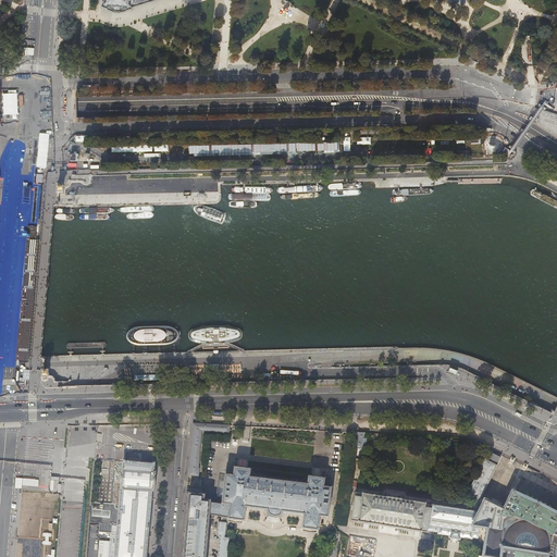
[(104,8),(107,9),(111,12),(112,12),(116,12),(118,12),(121,12),(123,12),(126,11),(127,10),(130,9),(132,10),(132,8),(132,7),(155,0),(100,0),(100,4),(101,4),(101,7),(103,7),(104,8)]
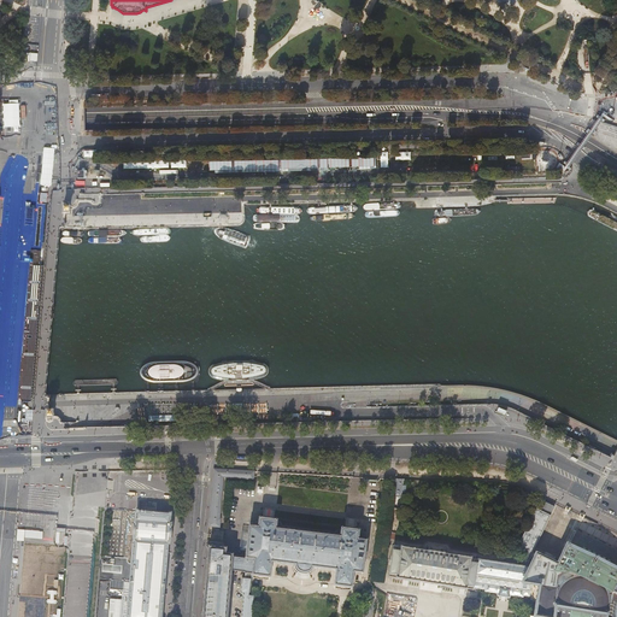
[(140,370),(140,371),(140,374),(140,375),(141,376),(142,377),(144,378),(146,381),(148,381),(150,382),(153,382),(160,382),(176,382),(181,382),(184,382),(189,381),(191,380),(192,380),(193,378),(195,377),(197,376),(198,374),(198,370),(198,366),(195,364),(191,362),(186,360),(154,362),(151,362),(148,363),(146,364),(144,365),(142,366),(140,370)]
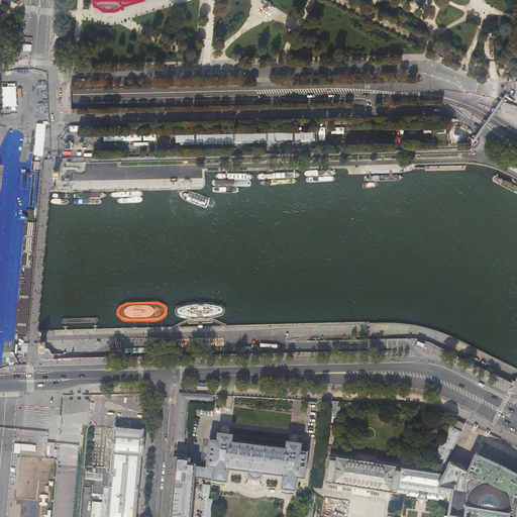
[(175,310),(175,312),(175,314),(176,315),(177,316),(179,317),(181,317),(189,318),(191,318),(197,319),(204,318),(207,318),(210,318),(220,316),(222,316),(224,315),(225,313),(225,311),(225,309),(224,308),(222,306),(220,305),(214,305),(207,305),(201,304),(195,305),(182,306),(179,307),(177,308),(175,310)]
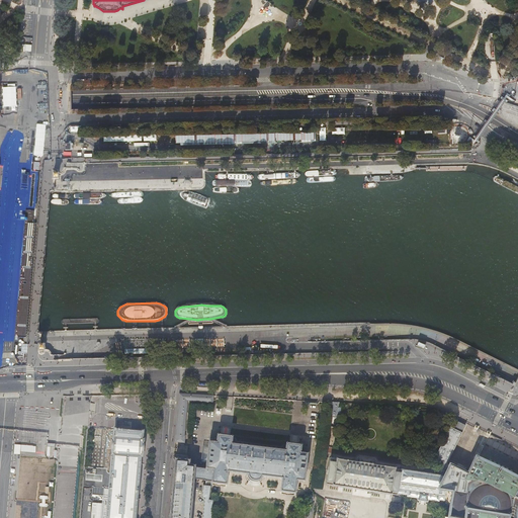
[(175,442),(184,443),(185,436),(184,436),(187,401),(205,402),(205,403),(212,403),(213,396),(179,394),(175,442)]
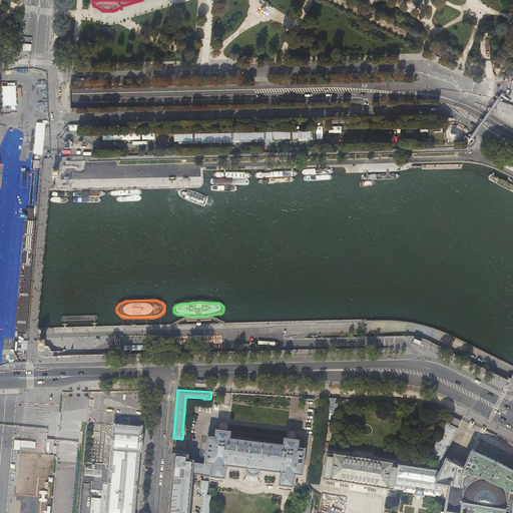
[(336,399),(329,398),(327,420),(331,420),(332,414),(333,414),(334,409),(337,410),(338,404),(335,403),(336,399)]
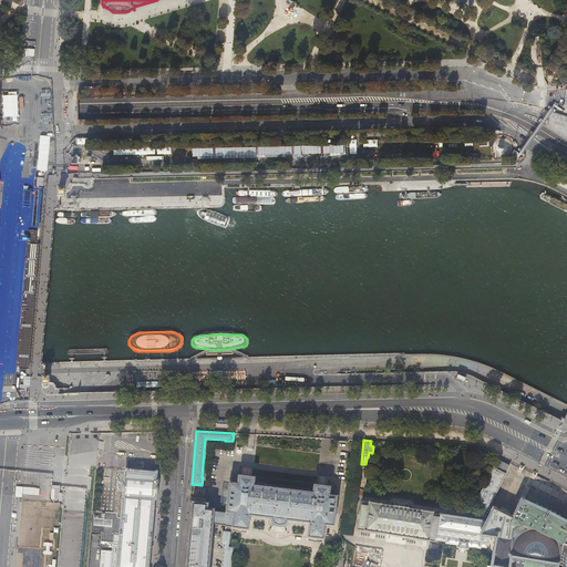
[(333,464),(344,465),(346,444),(334,443),(333,464)]
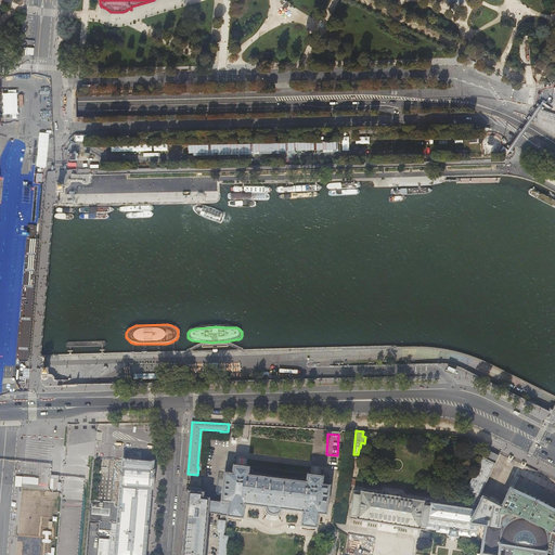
[(474,494),(478,497),(494,464),(499,456),(490,452),(487,451),(483,457),(482,457),(482,459),(483,459),(481,461),(474,477),(467,490),(474,494)]
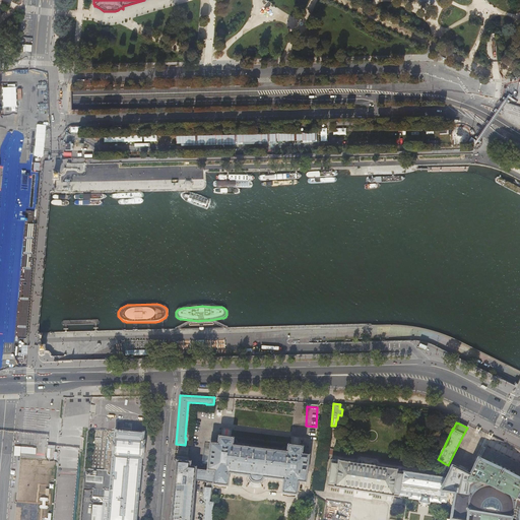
[(141,462),(141,458),(142,458),(143,457),(144,447),(144,443),(144,441),(143,441),(143,433),(142,433),(116,431),(116,430),(115,430),(115,431),(114,440),(112,454),(113,454),(111,475),(110,491),(109,503),(109,506),(107,519),(135,519),(136,519),(136,516),(137,506),(138,493),(139,488),(140,468),(141,462)]
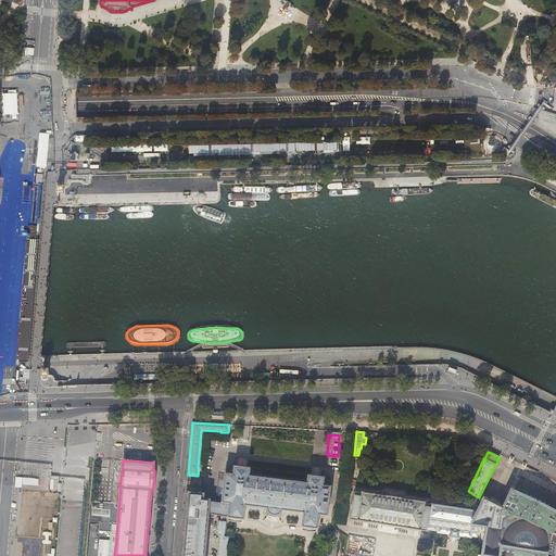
[(230,503),(228,518),(242,520),(244,506),(266,509),(267,512),(268,513),(269,515),(273,516),(275,516),(277,516),(279,514),(280,513),(281,510),(303,514),(301,528),(316,529),(318,515),(326,516),(329,488),(321,487),(323,479),(321,479),(323,478),(308,476),(308,477),(307,477),(307,478),(306,478),(304,478),(303,479),(303,480),(281,478),(276,478),(253,475),(253,474),(252,471),(251,470),(249,469),(249,468),(235,466),(235,467),(234,467),(232,475),(225,474),(222,502),(230,503)]
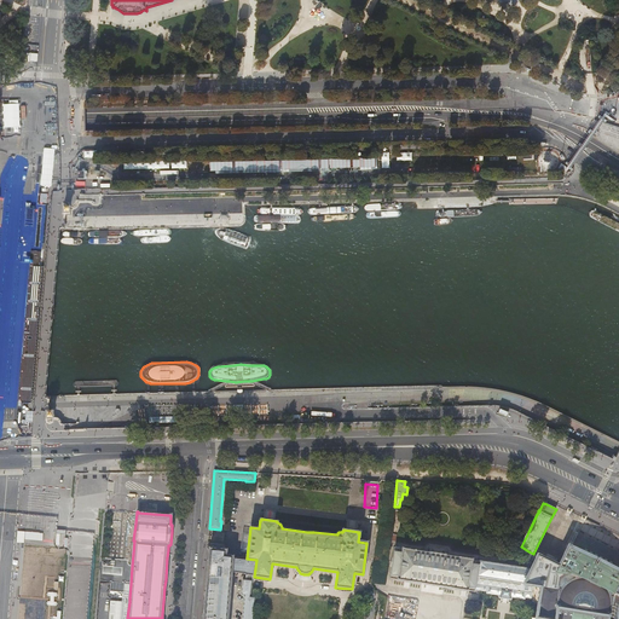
[(566,554),(559,567),(555,565),(550,562),(545,560),(539,557),(541,556),(536,555),(533,554),(528,551),(528,553),(521,570),(481,562),(479,578),(476,591),(486,593),(486,595),(501,596),(499,599),(505,600),(510,600),(512,599),(525,600),(525,597),(531,599),(532,586),(541,588),(538,603),(537,605),(536,618),(534,618),(618,618),(618,551),(578,532),(576,531),(565,553),(566,554)]
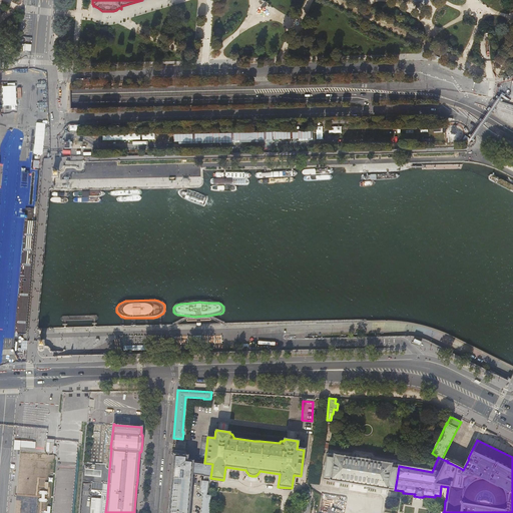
[(397,479),(399,466),(393,465),(371,462),(371,461),(356,459),(345,458),(345,457),(328,454),(324,480),(323,480),(323,481),(338,483),(341,484),(341,483),(353,485),(352,486),(359,487),(366,488),(366,487),(377,489),(377,490),(384,491),(389,492),(389,491),(395,492),(395,490),(397,479)]
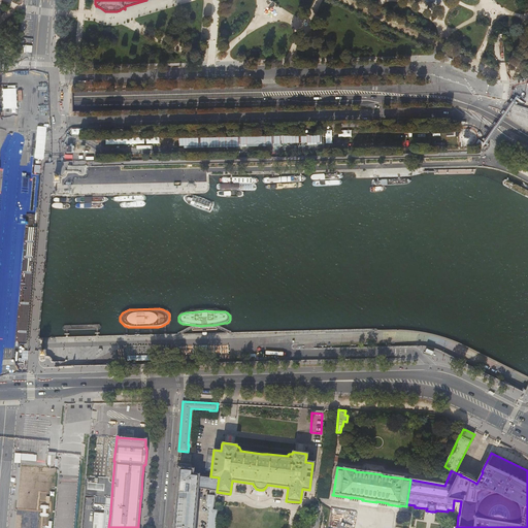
[(194,527),(199,489),(208,490),(208,491),(215,492),(217,492),(219,477),(210,476),(192,475),(193,470),(179,468),(177,483),(178,483),(175,515),(174,515),(173,524),(174,524),(173,527),(194,527)]
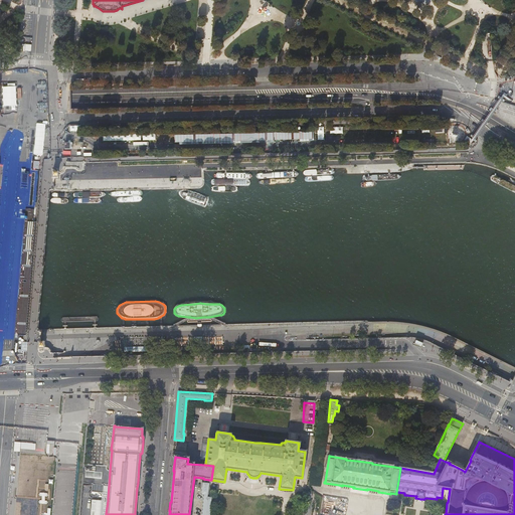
[(207,514),(210,488),(203,487),(200,514),(207,514)]
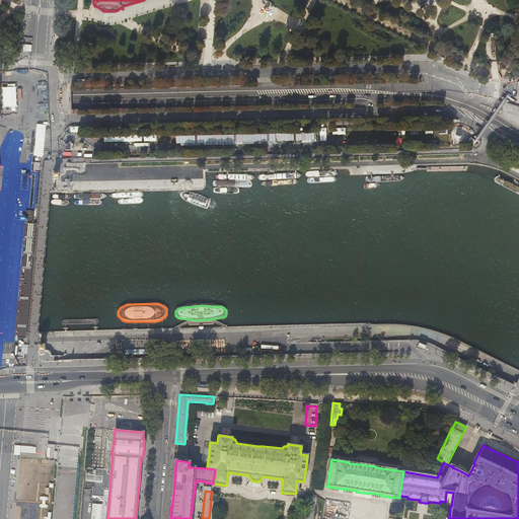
[(305,518),(314,518),(317,503),(313,503),(314,498),(309,497),(305,518)]
